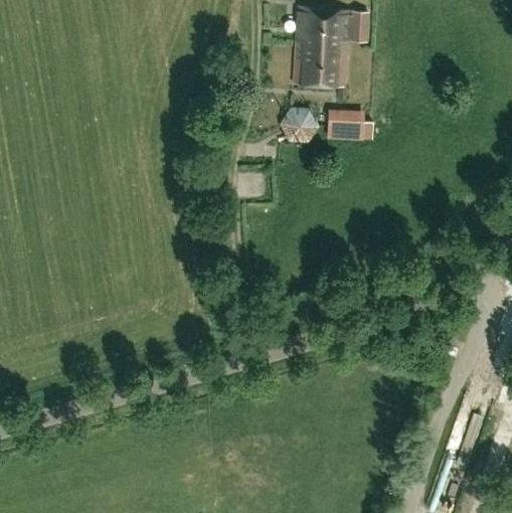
[(300,7),(297,53),(295,84),(344,89),(347,40),(367,41),(369,12),(353,11),(353,16),(349,16),(349,11),(300,7)]
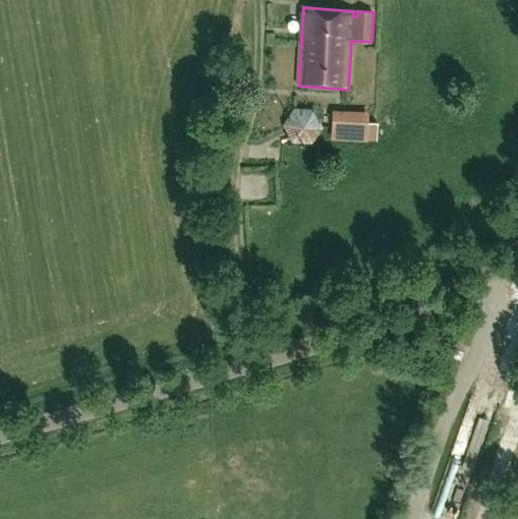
[(280,135),(304,147),(317,119),(292,108),(280,135)]
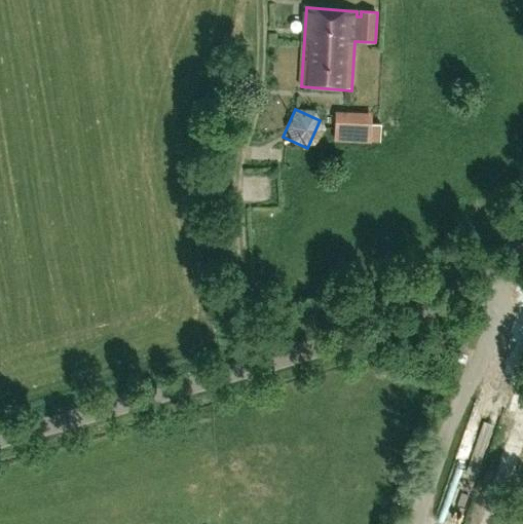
[(373,114),(337,113),(336,142),(372,144),(373,114)]
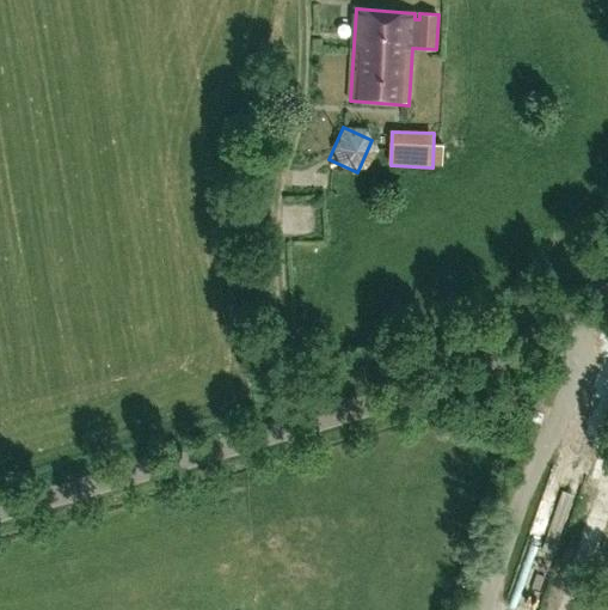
[(564,453),(560,464),(581,471),(584,461),(564,453)]
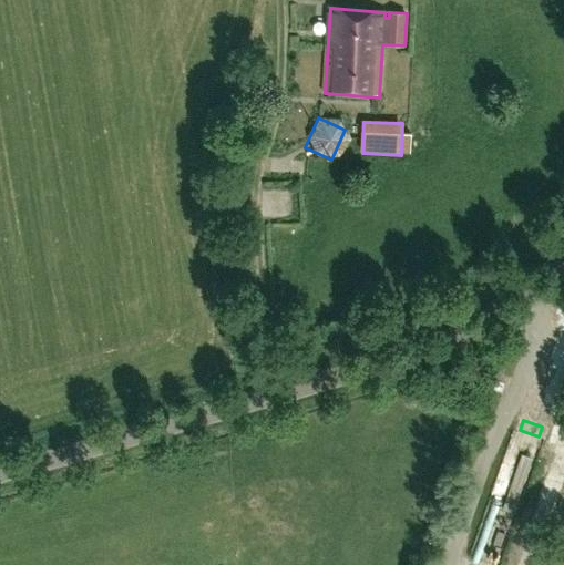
[(475,535),(501,544),(523,484),(498,475),(475,535)]
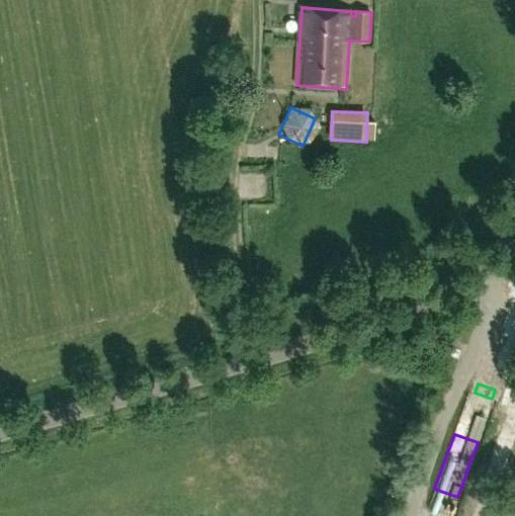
All buildings are outlined.
